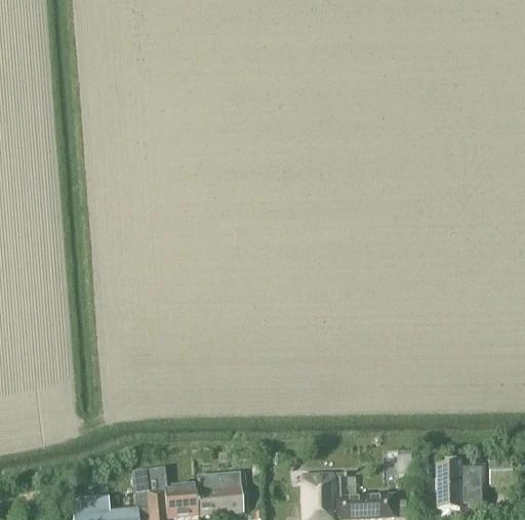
[(510,486),(510,455),(488,456),(488,486),(510,486)]
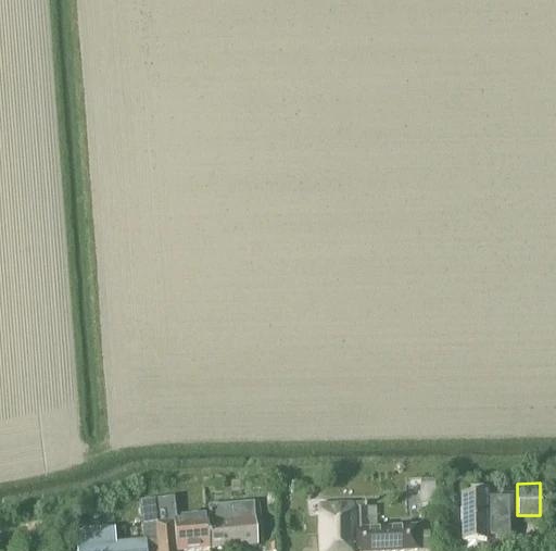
[(512,538),(512,493),(489,493),(488,485),(469,485),(470,495),(459,495),(460,540),(484,539),(512,538)]
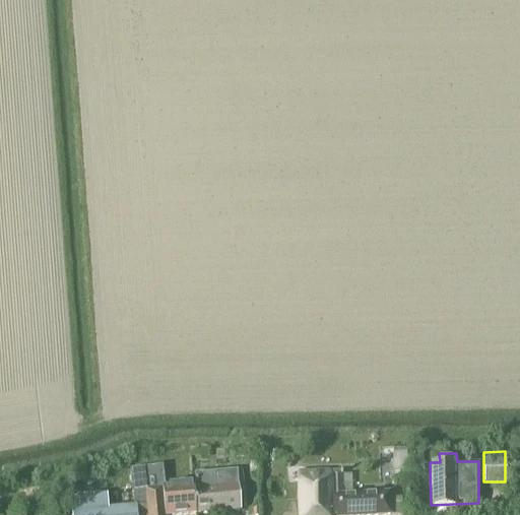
[(195,511),(193,488),(193,483),(161,486),(159,466),(142,468),(143,480),(132,481),(134,504),(107,506),(106,492),(91,494),(91,496),(69,498),(70,514),(164,514),(164,513),(195,511)]
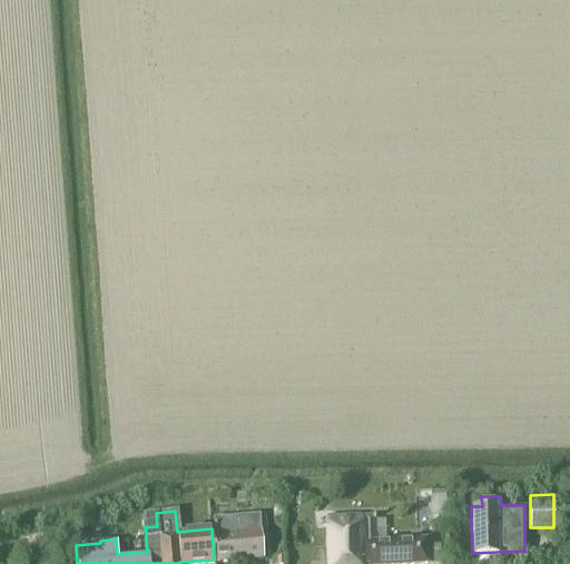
[(214,560),(262,555),(258,513),(213,517),(214,534),(212,534),(214,560)]
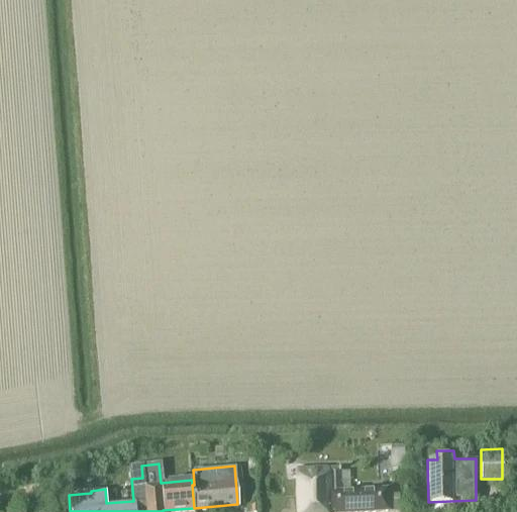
[(399,492),(387,492),(387,487),(340,489),(339,466),(296,468),(297,511),(333,511),(400,508),(399,492)]
